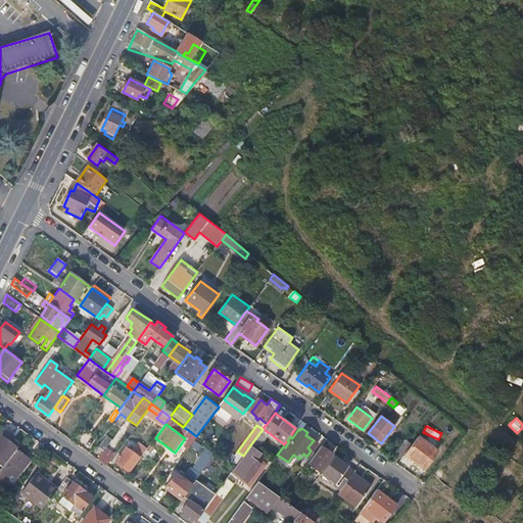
[(194,440),(194,439),(196,436),(187,429),(184,433),(194,440)]
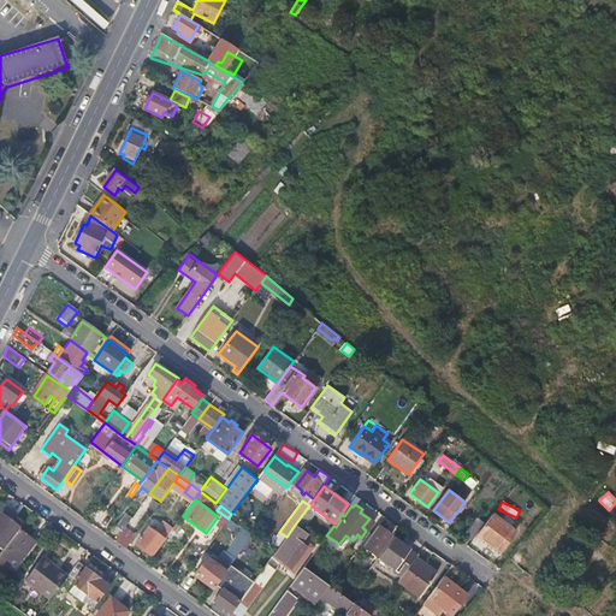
[(19,531),(24,523),(16,517),(13,516),(16,513),(7,507),(0,515),(0,533),(10,542),(19,531)]
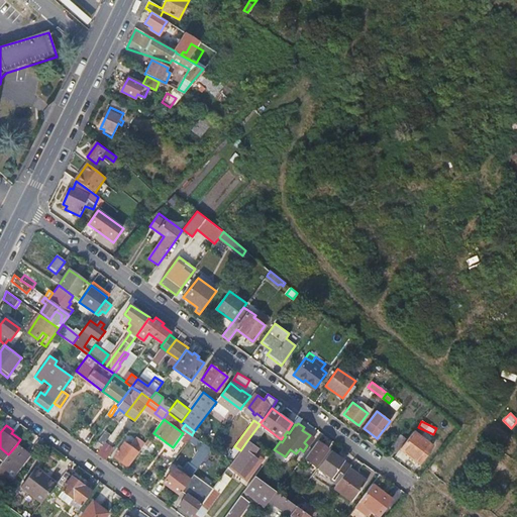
[(104,443),(106,441),(111,434),(106,430),(99,439),(104,443)]
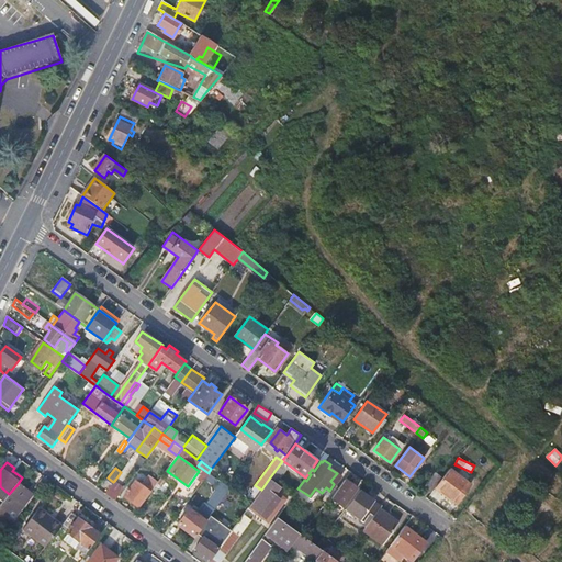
[(449,469),(435,487),(456,504),(471,484),(449,469)]
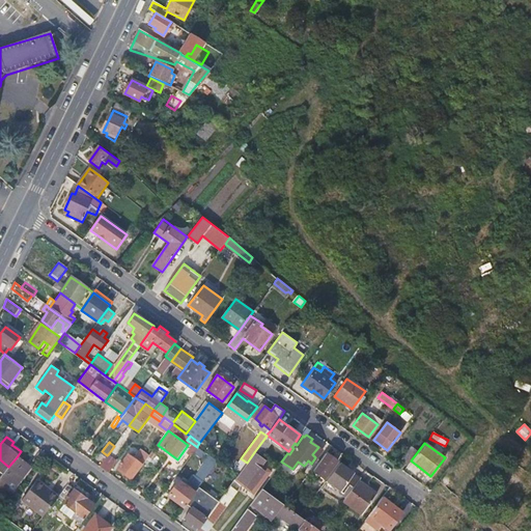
[(198,448),(194,453),(205,460),(195,475),(194,474),(188,482),(192,485),(191,487),(195,491),(198,486),(216,460),(198,448)]
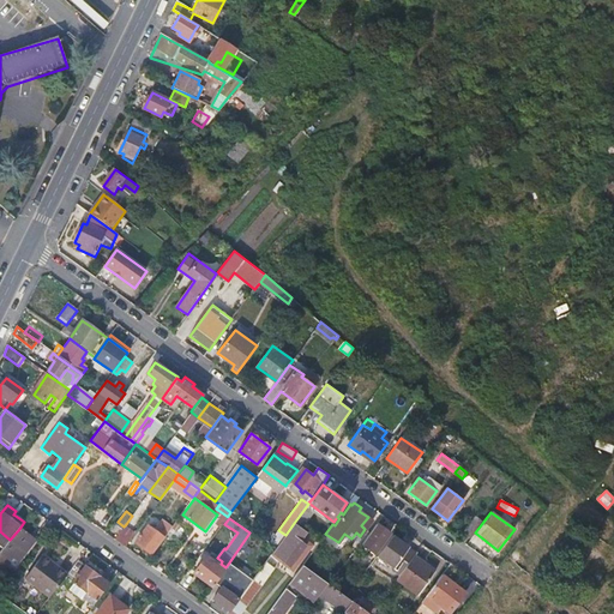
[(35,536),(42,542),(55,524),(48,519),(35,536)]
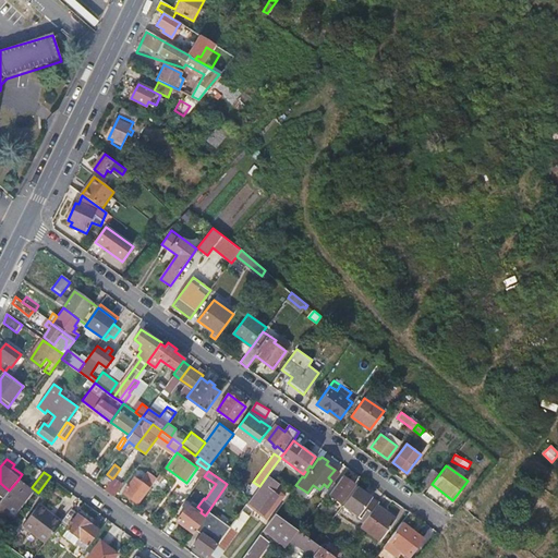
[(280,485),(267,475),(259,486),(245,505),(267,521),(284,499),(275,493),(280,485)]
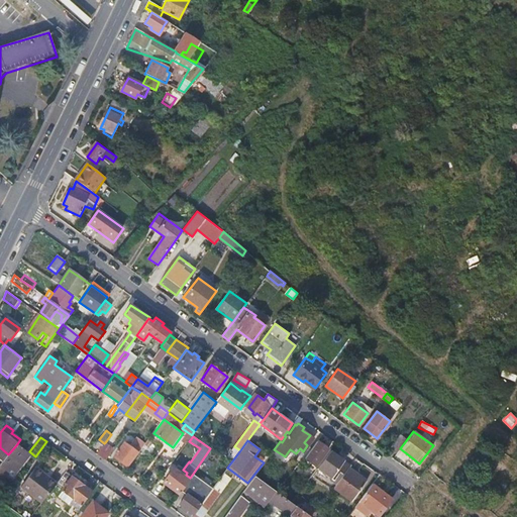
[(328,448),(317,440),(304,458),(315,466),(328,448)]
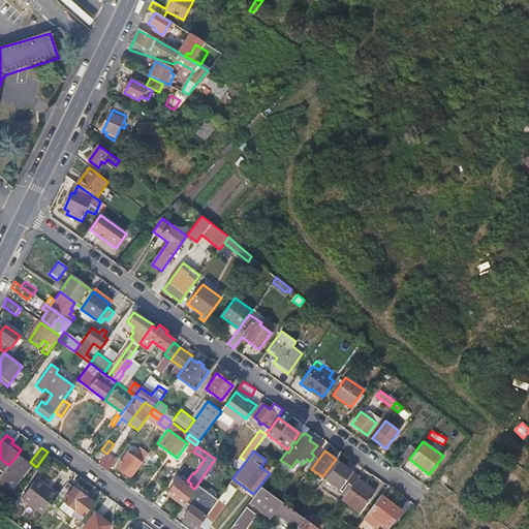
[(103,467),(109,470),(117,458),(109,452),(106,454),(99,464),(103,467)]
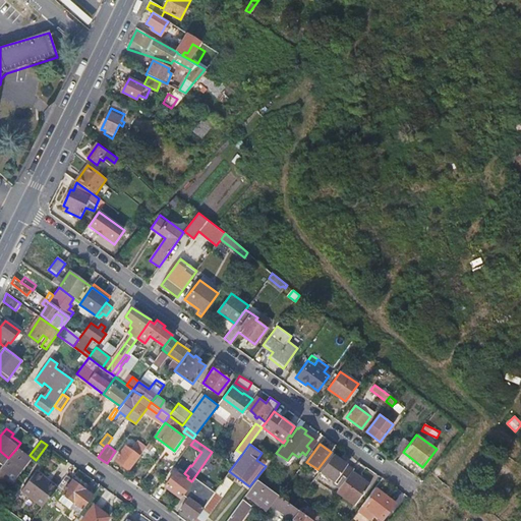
[(115,459),(129,470),(145,449),(140,446),(135,453),(125,446),(115,459)]
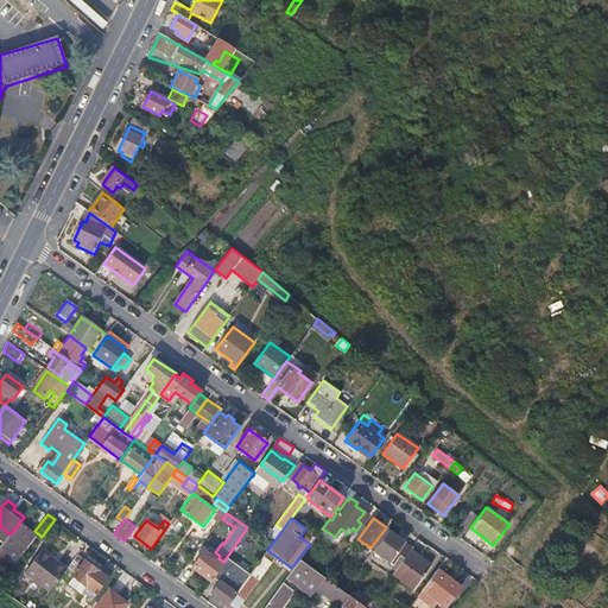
[(4,544),(13,551),(19,556),(35,534),(19,524),(10,534),(4,543),(4,544)]
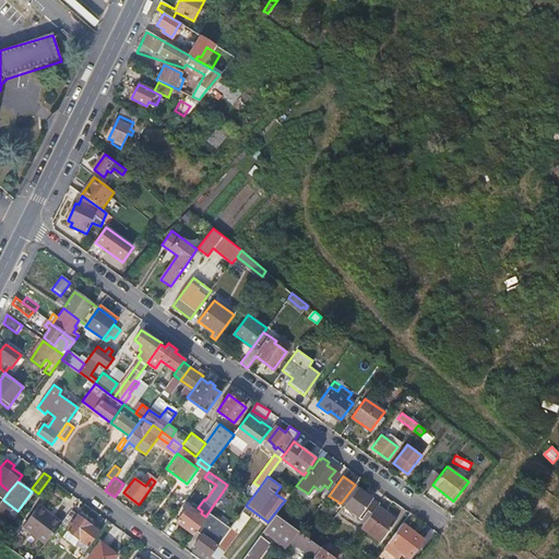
[(9,491),(0,484),(0,496),(3,499),(9,491)]
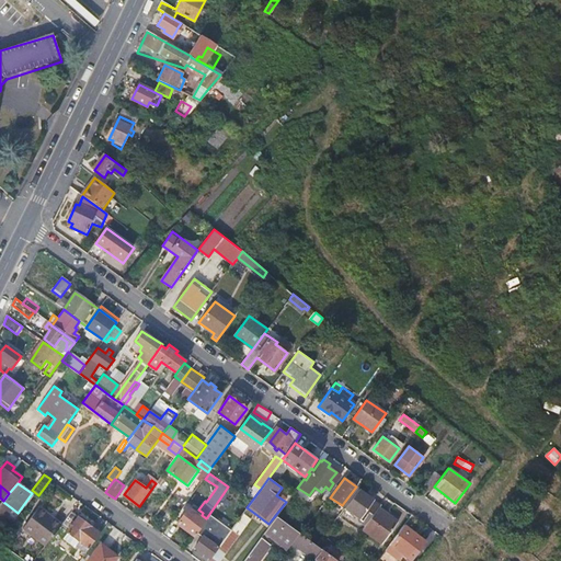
[(345,507),(363,521),(376,501),(359,489),(345,507)]
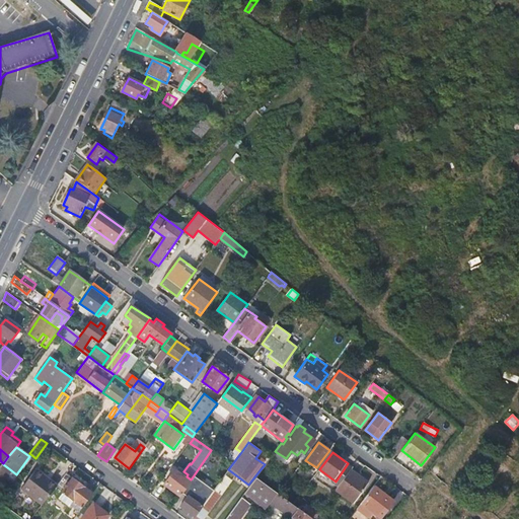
[(0,466),(0,483),(8,472),(9,473),(11,470),(3,464),(0,466)]
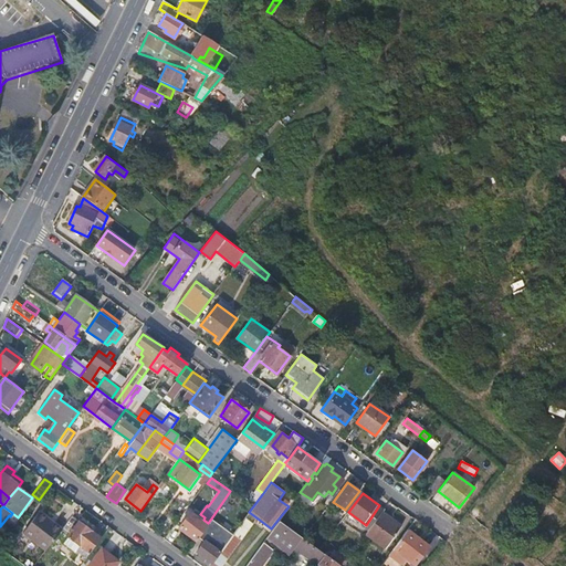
[(196,541),(198,536),(208,523),(203,520),(205,517),(200,514),(198,516),(190,511),(178,527),(196,541)]
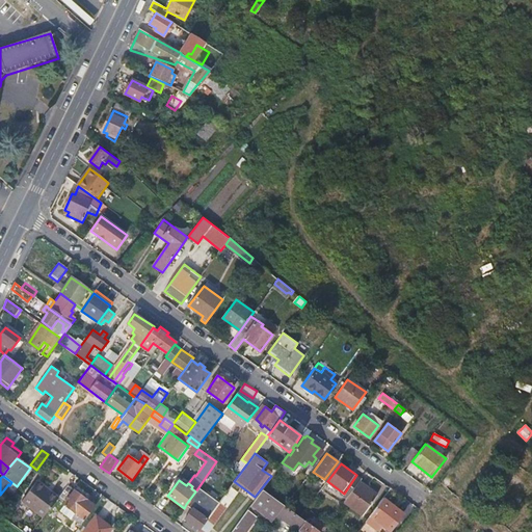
[(22,501),(43,517),(57,499),(58,498),(37,481),(22,501)]
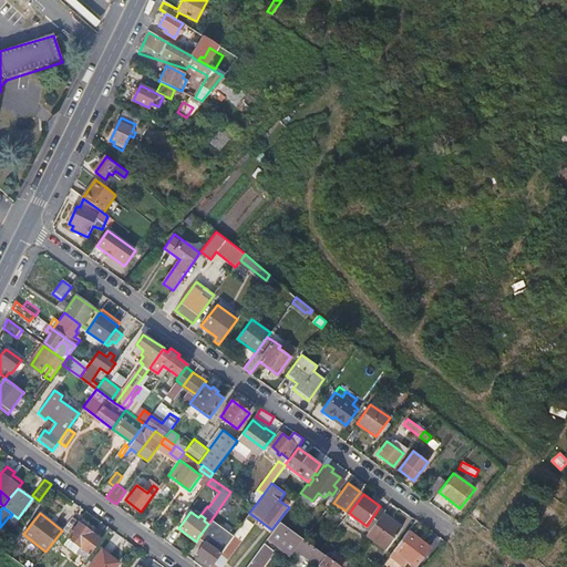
[(370,528),(366,534),(385,548),(401,526),(381,513),(370,528)]
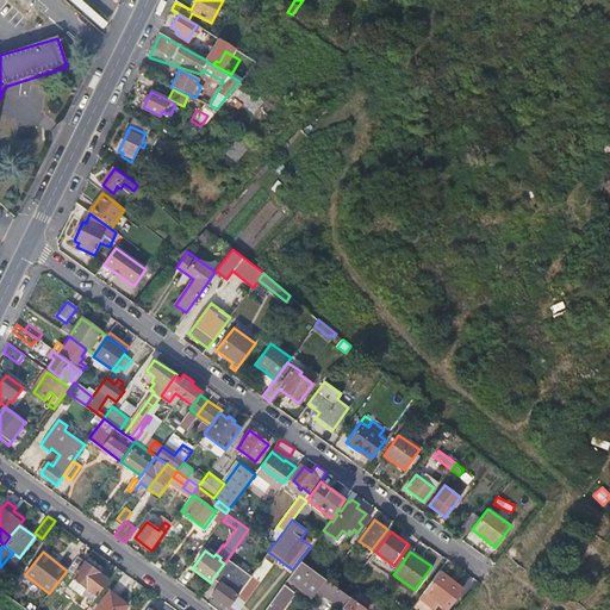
[(83,592),(94,601),(110,579),(78,556),(67,571),(66,572),(74,578),(74,579),(75,580),(75,579),(87,587),(83,592)]
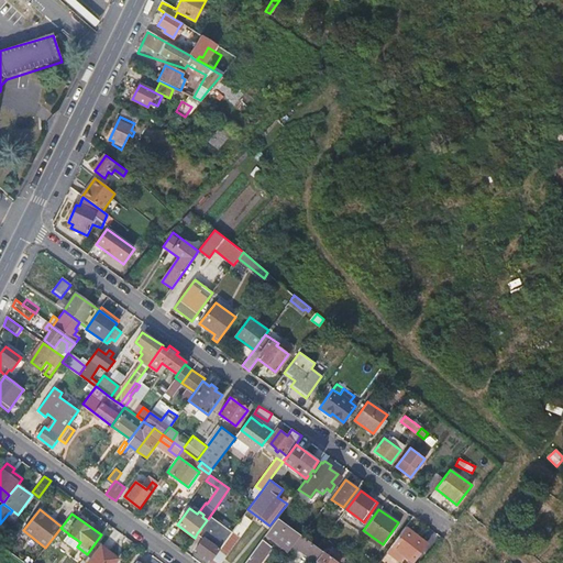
[(196,548),(211,560),(218,550),(232,531),(210,516),(207,520),(197,533),(203,538),(196,548)]
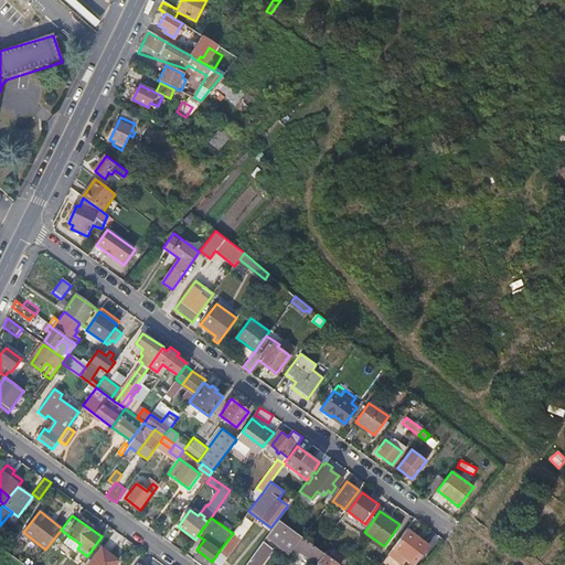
[(288,552),(294,546),(301,536),(278,520),(265,537),(268,541),(270,537),(272,539),(276,533),(289,542),(285,550),(288,552)]
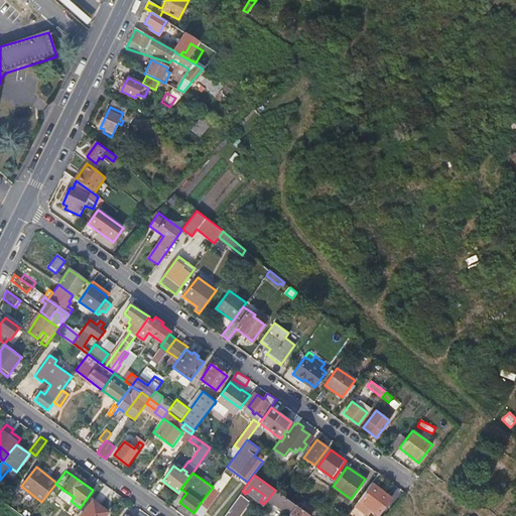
[(380,515),(394,499),(373,483),(349,513),(352,515),(367,515),(371,511),(377,515),(380,515)]
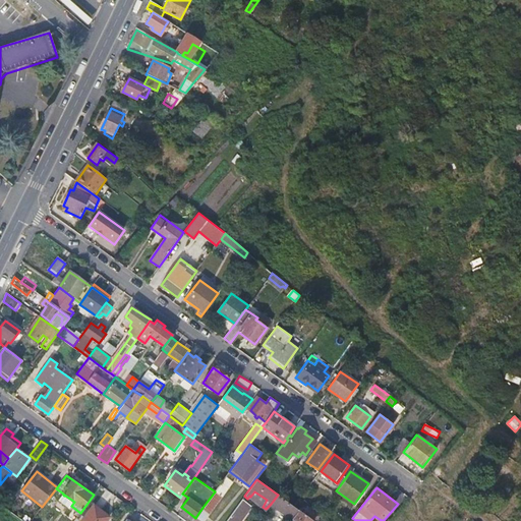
[(215,491),(201,509),(210,514),(222,497),(215,491)]
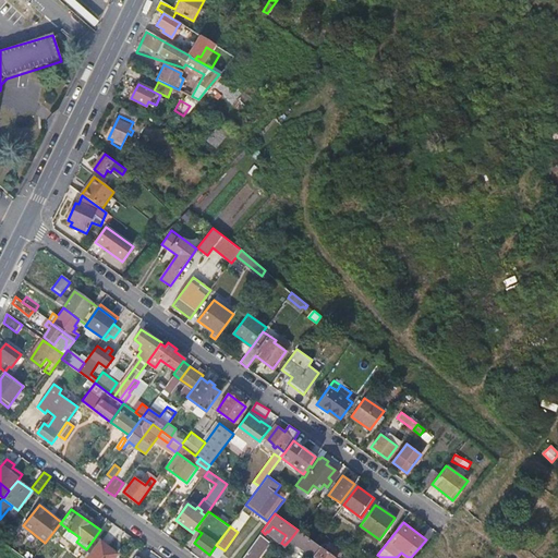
[(290,540),(312,555),(319,545),(314,542),(298,530),(290,540)]
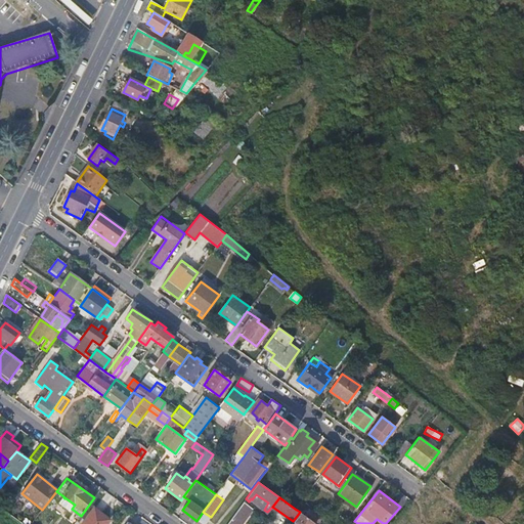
[(227,523),(246,523),(256,511),(244,503),(227,523)]
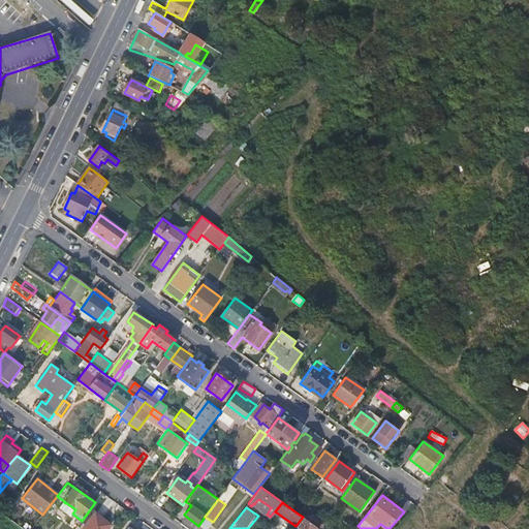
[(106,528),(111,524),(95,512),(83,528),(106,528)]
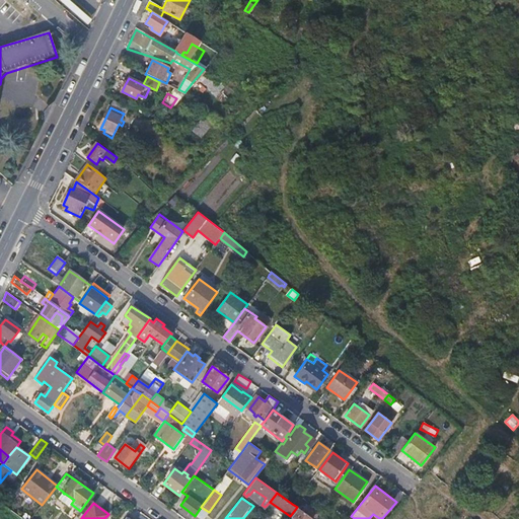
[(294,518),(313,518),(301,510),(297,507),(290,516),(288,518),(290,518),(292,517),(294,518)]
